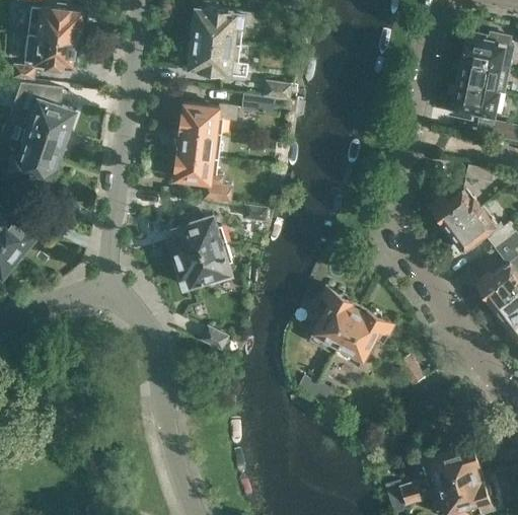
[(192,40),(239,46),(241,26),(252,27),(253,14),(243,12),(243,13),(216,10),(217,4),(207,3),(206,11),(196,9),(192,40)]
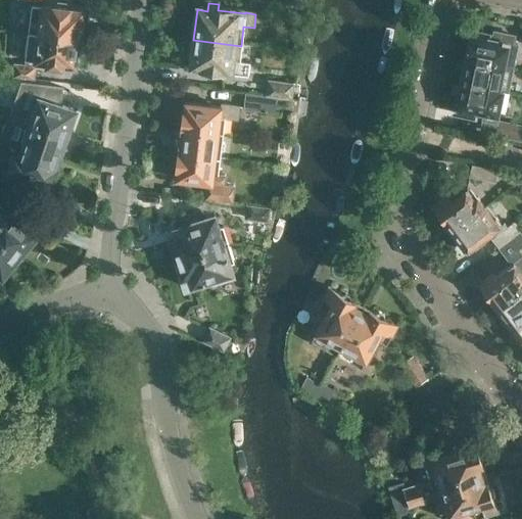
[(30,36),(79,42),(79,39),(83,37),(84,29),(81,26),(81,22),(80,22),(81,13),(68,12),(68,10),(52,8),(52,10),(33,8),(32,21),(31,21),(30,36)]
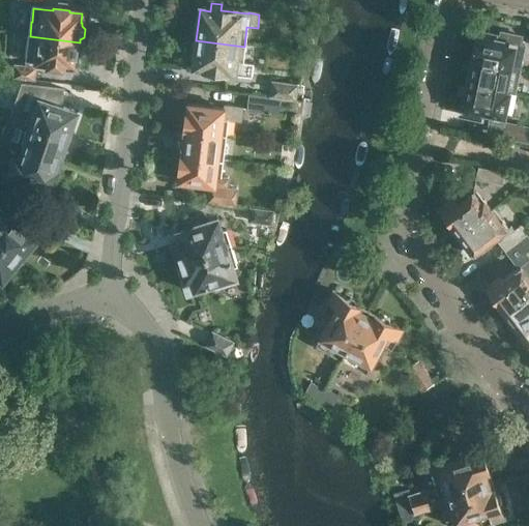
[(477,34),(471,63),(510,71),(515,48),(510,47),(511,46),(494,41),(495,37),(477,34)]
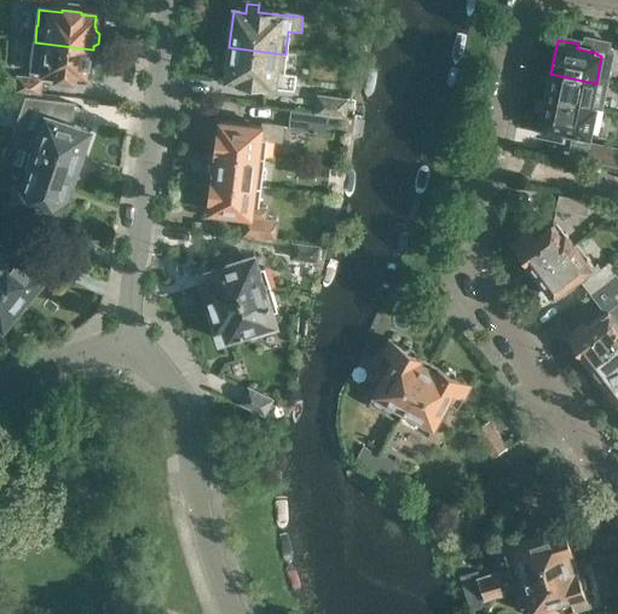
[(93,50),(35,42),(32,74),(55,76),(53,80),(73,82),(73,79),(88,80),(90,68),(91,69),(91,65),(96,63),(97,56),(92,51),(93,50)]
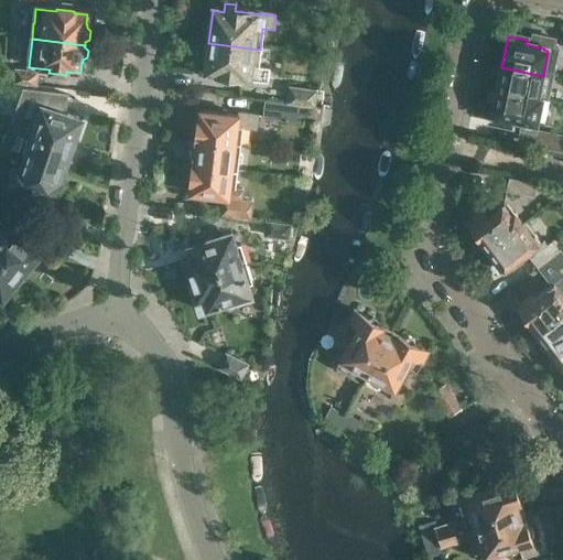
[(260,50),(208,43),(204,76),(215,77),(215,79),(241,83),(241,81),(256,82),(256,83),(268,84),(269,71),(258,68),(260,50)]
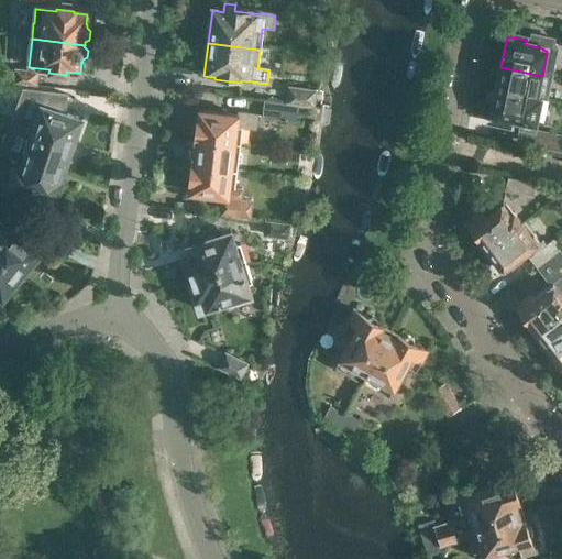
[(500,67),(495,92),(537,101),(542,76),(500,67)]
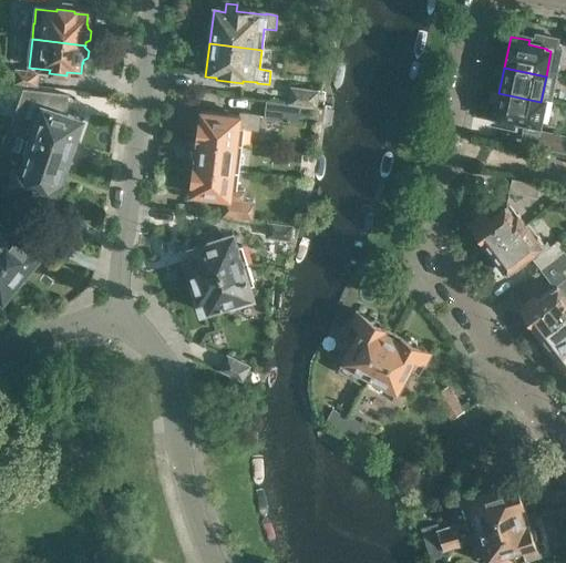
[(28,89),(38,90),(40,74),(14,71),(12,86),(28,89)]
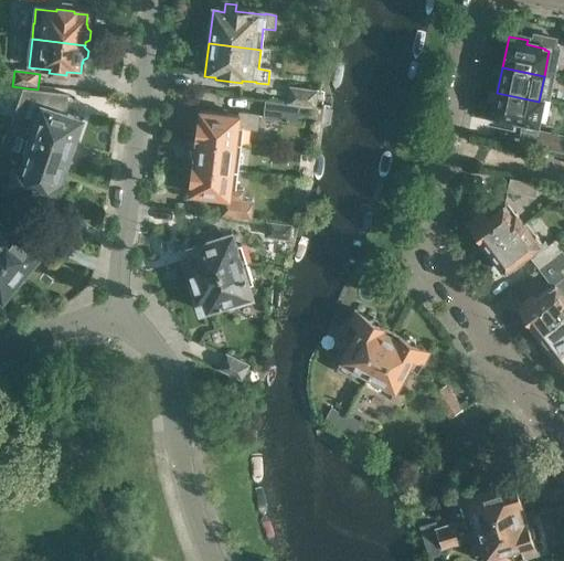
[(71,94),(38,90),(28,88),(22,105),(35,109),(28,135),(72,150),(77,131),(80,123),(72,119),(73,116),(65,114),(71,94)]
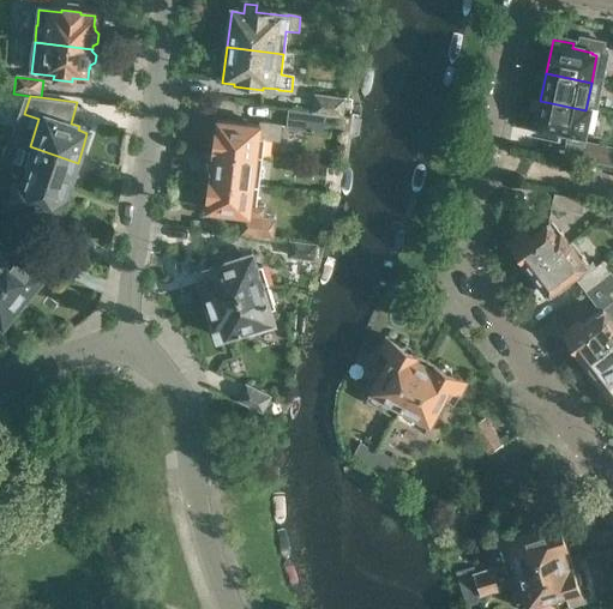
[(311,115),(325,119),(342,120),(346,101),(313,96),(311,115)]
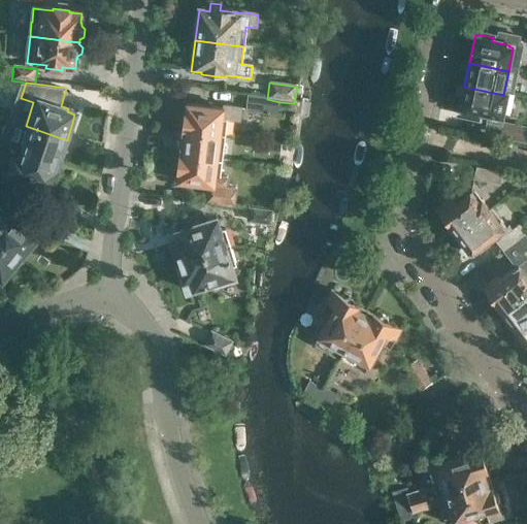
[(503,95),(464,87),(459,111),(501,121),(504,108),(500,107),(503,95)]
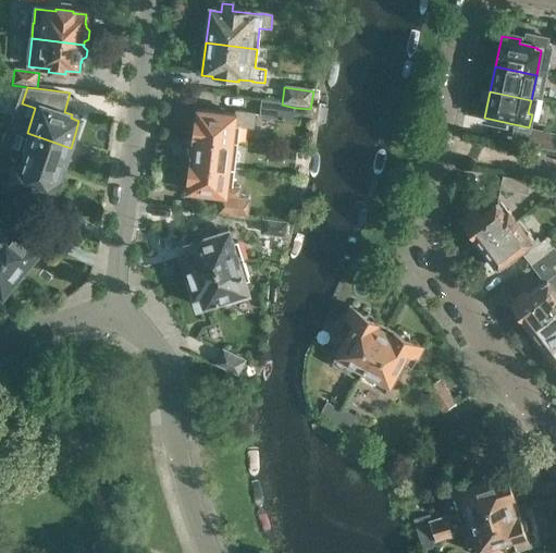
[(295,108),(282,105),(261,102),(259,120),(293,124),(295,108)]
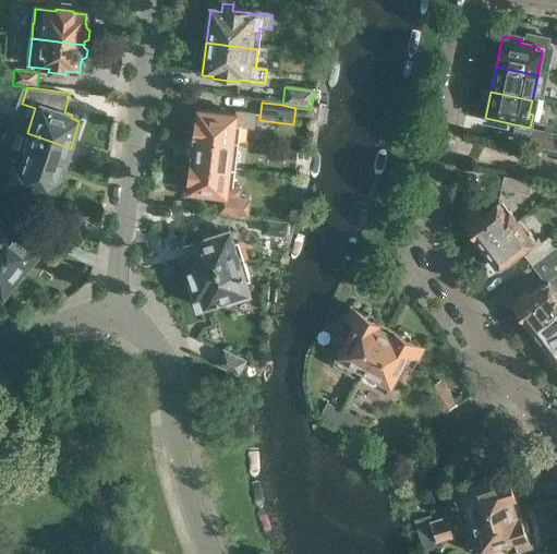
[(193,141),(232,145),(234,128),(253,130),(254,117),(235,115),(234,117),(198,112),(197,122),(195,122),(193,141)]
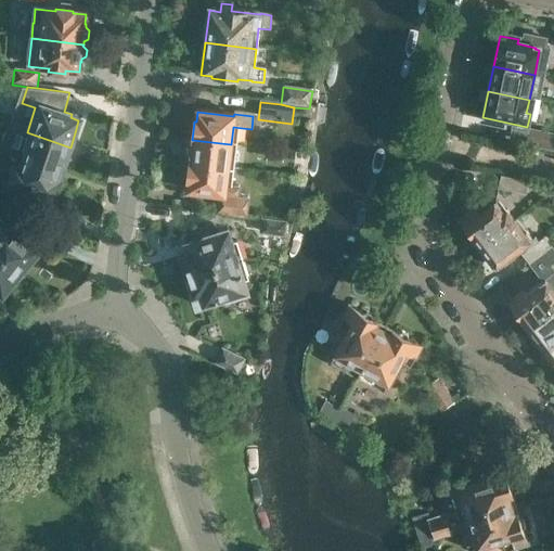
[(17,159),(62,174),(71,148),(27,132),(18,156),(17,159)]
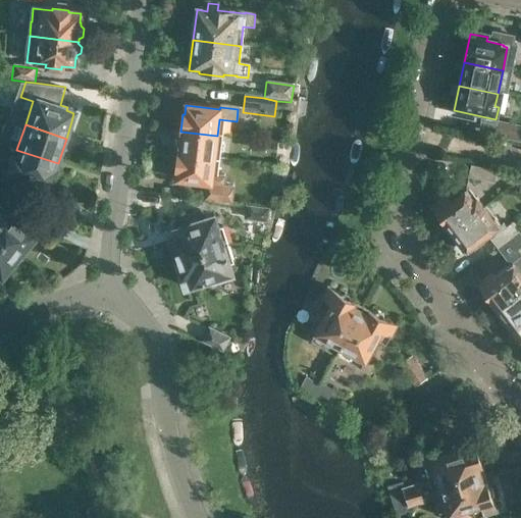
[(513,128),(496,125),(492,139),(510,142),(513,128)]
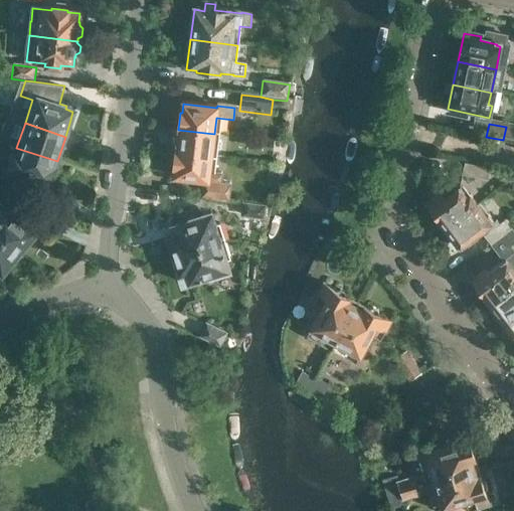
[(175,151),(175,154),(210,158),(214,134),(178,130),(177,140),(174,142),(173,150),(175,151)]
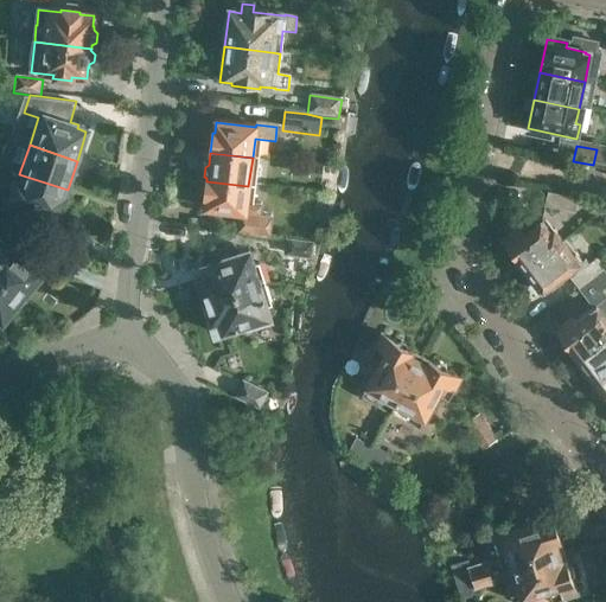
[(280,171),(294,172),(295,162),(281,161),(280,171)]
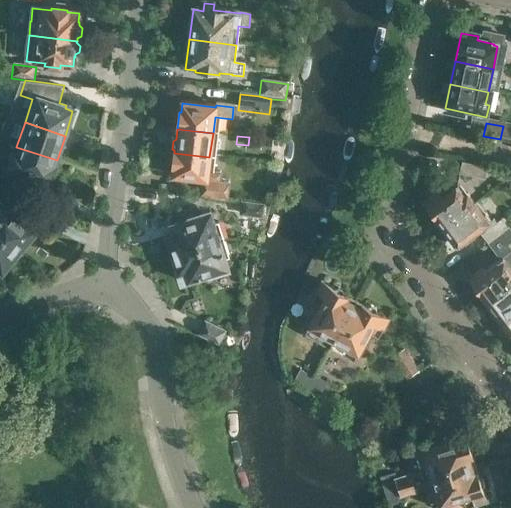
[(16,147),(17,144),(0,137),(0,150),(13,156),(8,171),(30,178),(29,181),(44,186),(45,183),(50,185),(56,168),(54,168),(57,160),(16,147)]
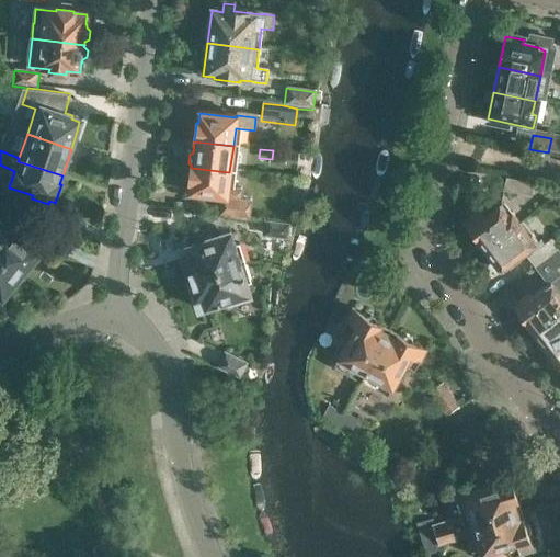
[(229,172),(191,168),(189,185),(190,186),(189,195),(221,200),(218,219),(249,224),(252,203),(240,202),(241,192),(227,190),(229,172)]
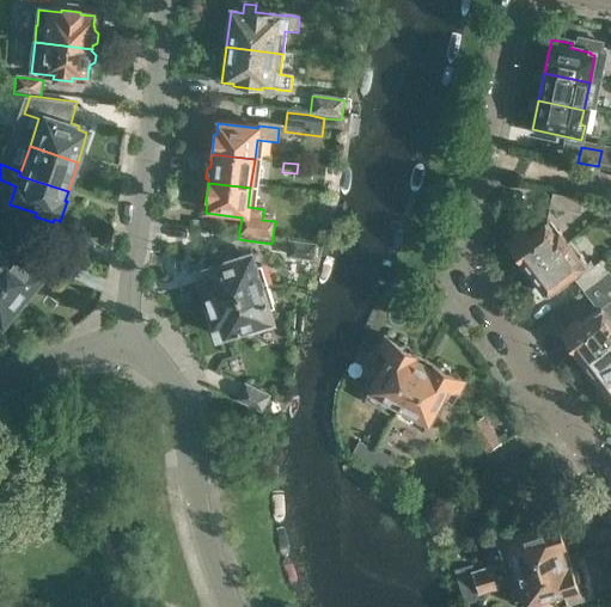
[(582,202),(553,195),(550,209),(580,215),(582,202)]
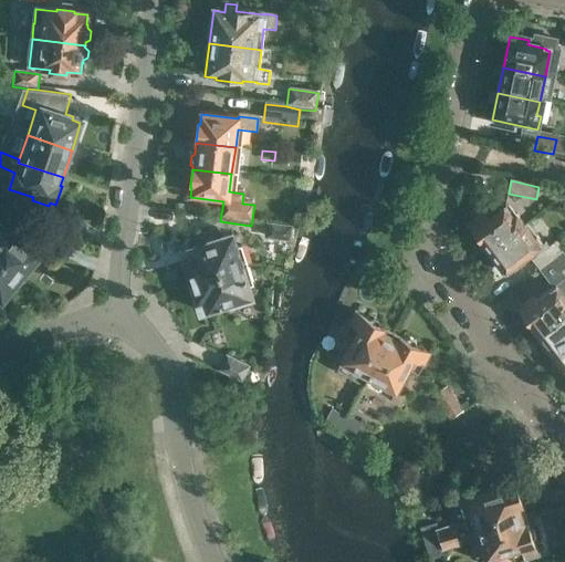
[(468,228),(489,255),(524,227),(515,217),(513,218),(505,208),(489,220),(484,215),(468,228)]
